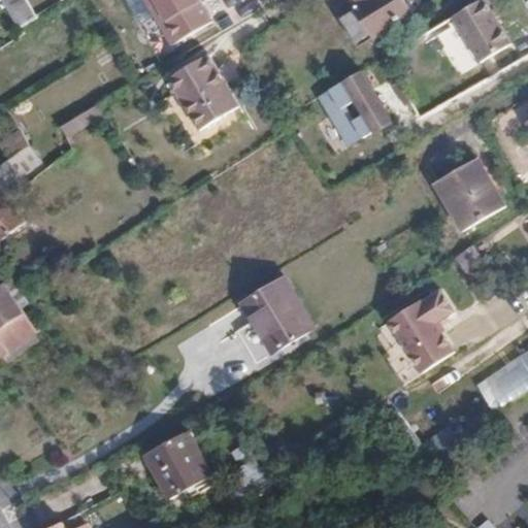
[(0,0),(18,27),(34,18),(24,0),(0,0)]
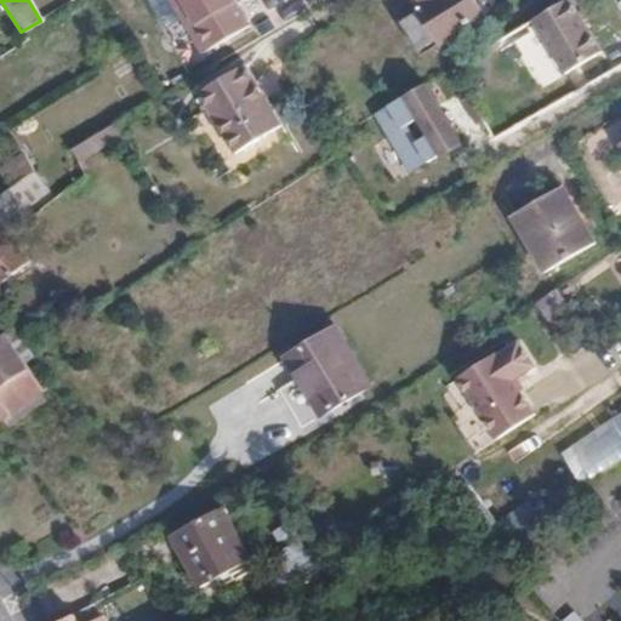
[(234,0),(170,0),(201,53),(249,26),(234,0)]
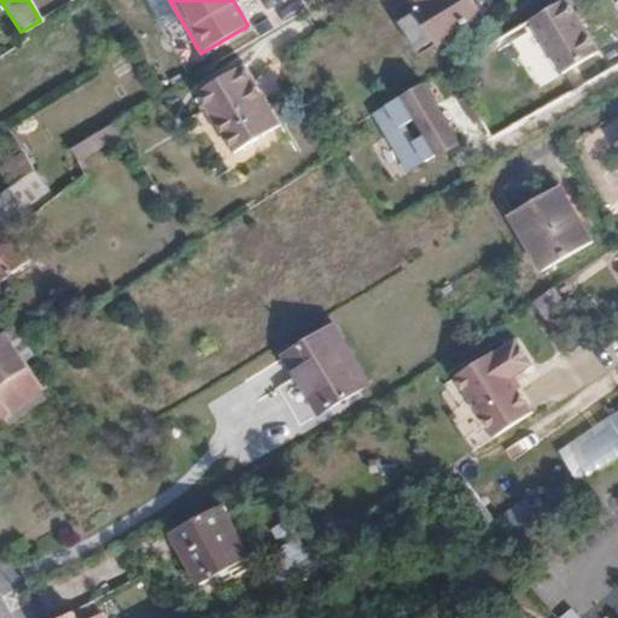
[(408,0),(406,0),(417,18),(430,40),(435,47),(479,19),(467,0),(448,0),(443,4),(439,0),(431,0),(415,10),(408,0)]
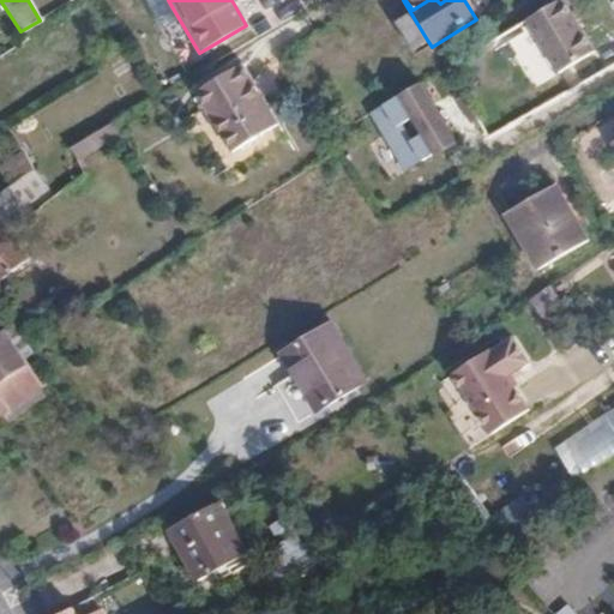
[(578,71),(573,56),(588,52),(570,1),(529,17),(552,80),(578,71)]
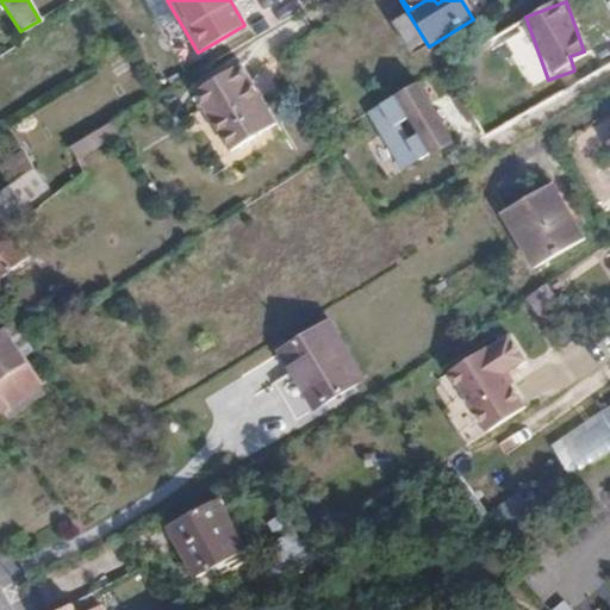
[(424,39),(411,18),(402,24),(415,44),(424,39)]
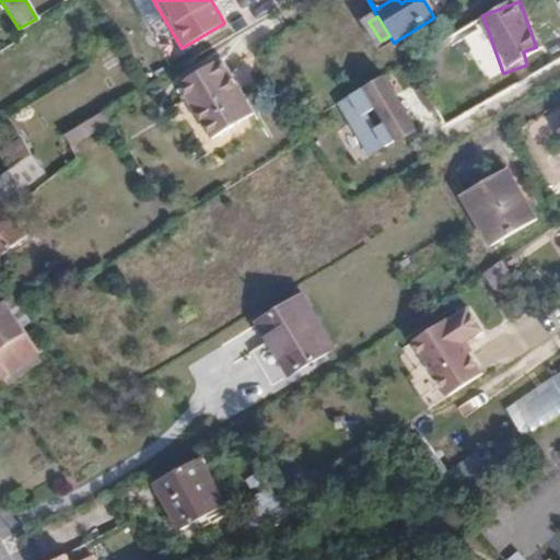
[(218,60),(176,85),(210,140),(252,116),(218,60)]
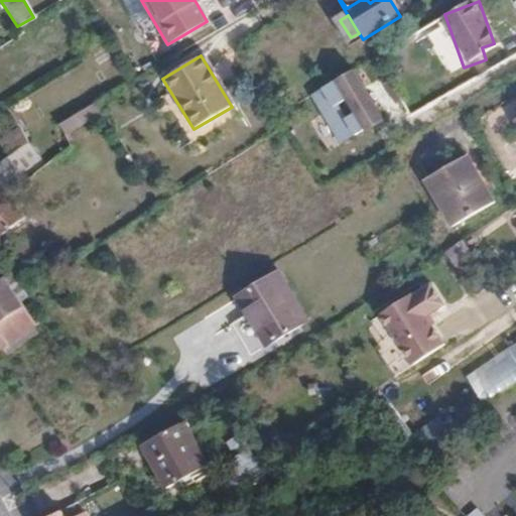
[(337,150),(384,131),(362,76),(314,94),(337,150)]
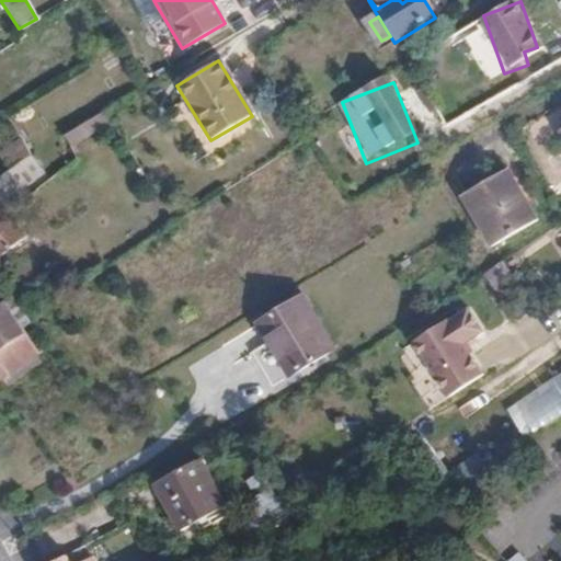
[(106,122),(101,112),(63,134),(68,144),(106,122)]
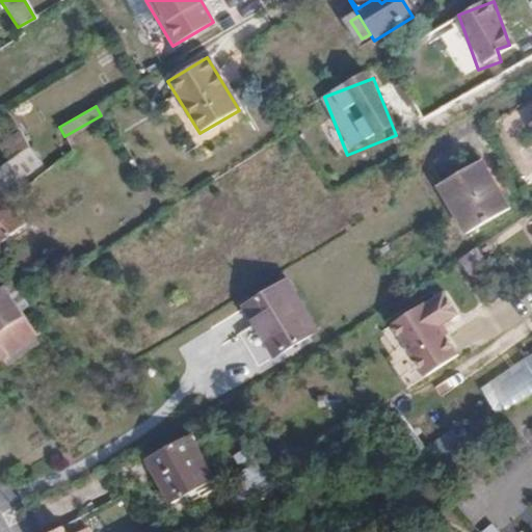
[(0,168),(29,148),(19,128),(0,141),(0,168)]
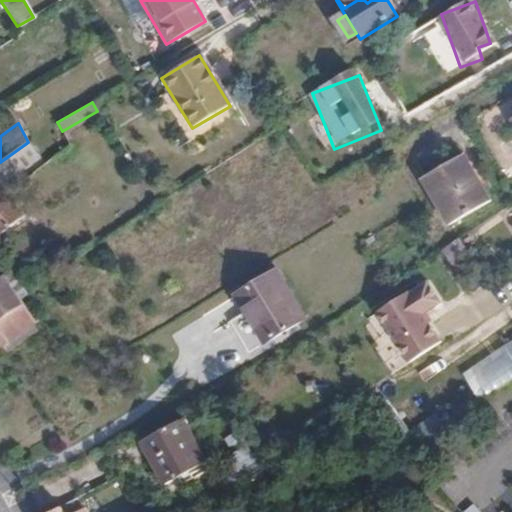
[(37,158),(28,142),(0,162),(0,195),(4,192),(8,190),(4,184),(37,158)]
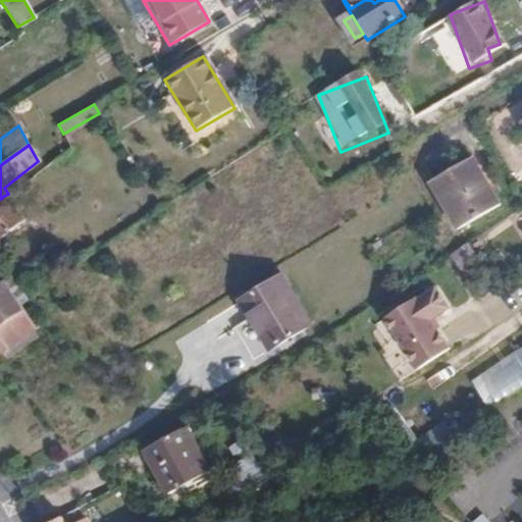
[(471,156),(426,185),(453,229),(500,201),(471,156)]
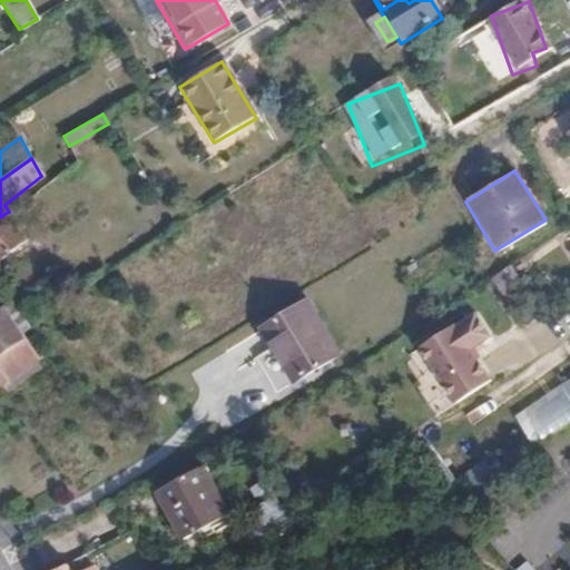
[(0,259),(26,242),(5,214),(0,217),(0,259)]
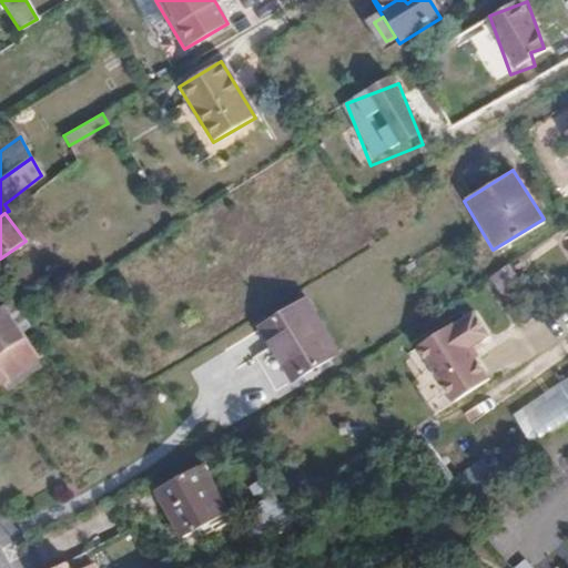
[(306,301),(261,327),(292,382),(337,354),(306,301)]
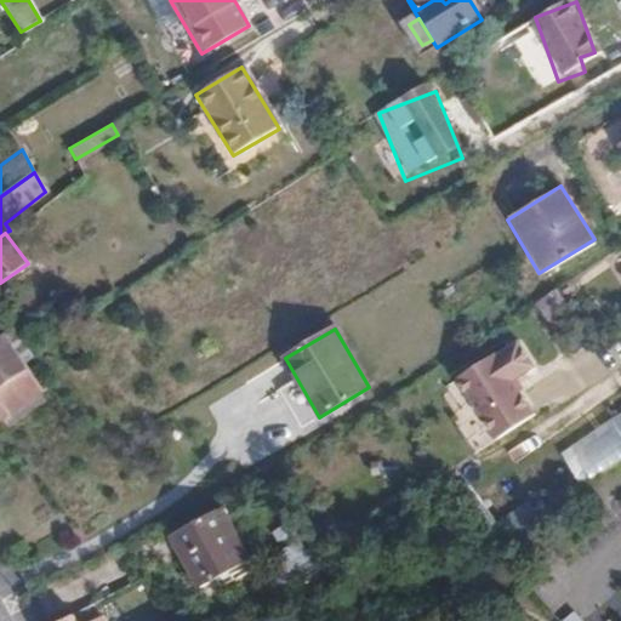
[(40,391),(0,331),(0,406),(6,415),(40,391)]
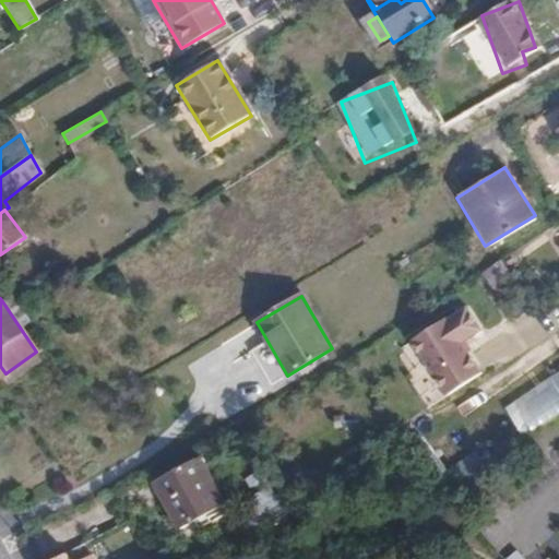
[(412,347),(448,406),(487,383),(466,349),(487,337),(471,311),(412,347)]
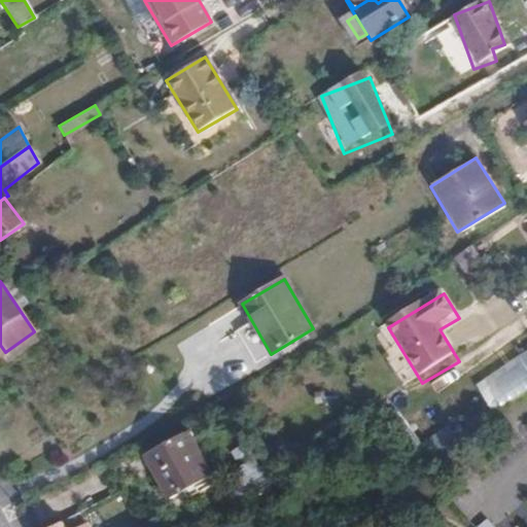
[(185,431),(144,456),(170,499),(210,476),(185,431)]
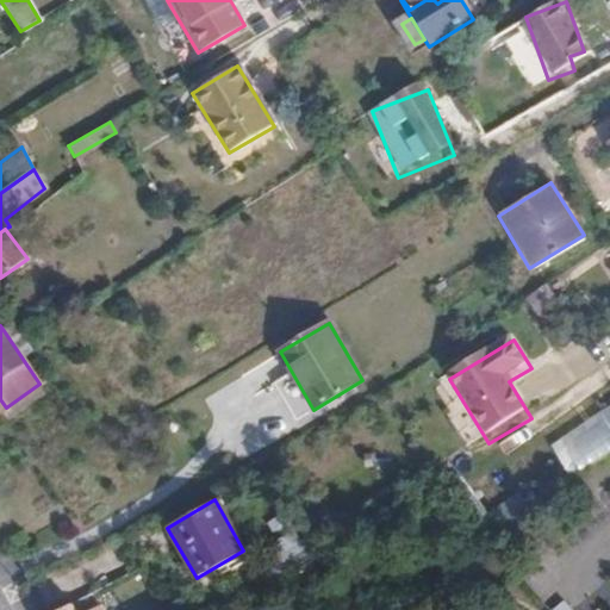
[(573,609),(565,599),(553,609),(552,609),(573,609)]
